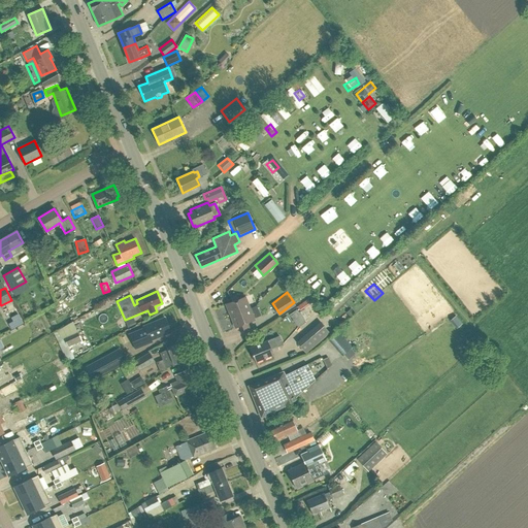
[(226,304),(231,316),(250,307),(245,296),(238,299),(236,295),(231,297),(233,301),(226,304)]
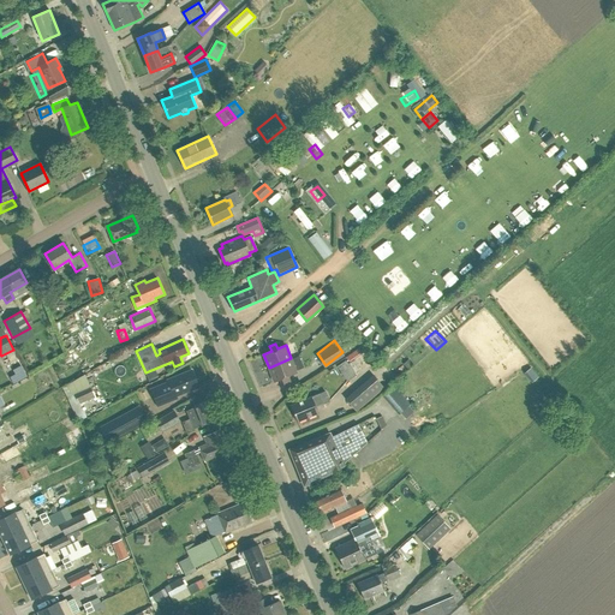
[(297,372),(291,358),(269,368),(274,381),(282,378),(285,383),(291,381),(288,375),(297,372)]
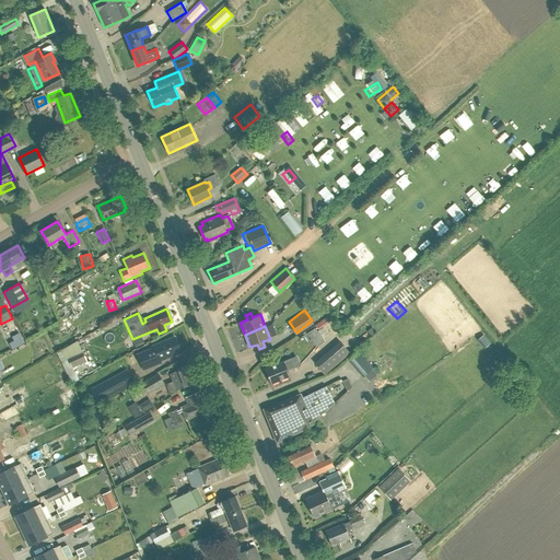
[(324,341),(315,328),(307,334),(316,347),(324,341)]
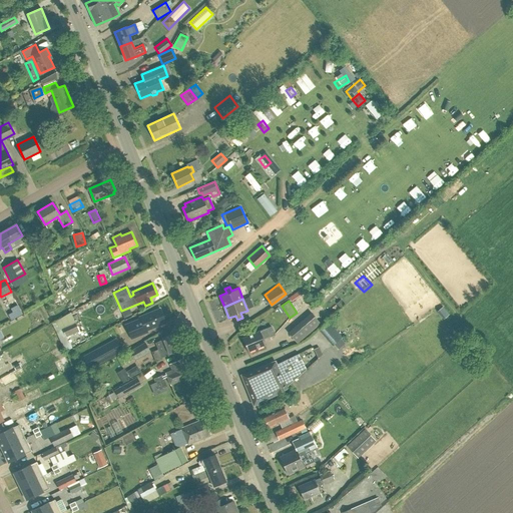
[(132,315),(129,308),(121,311),(124,318),(132,315)]
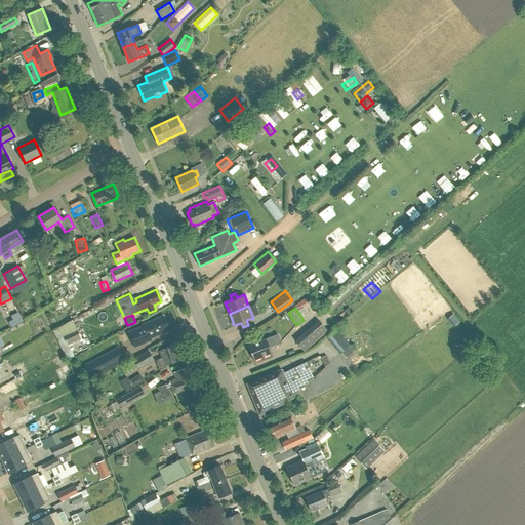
[(128,331),(134,346),(155,337),(154,334),(169,328),(164,316),(154,320),(155,321),(152,322),(149,323),(128,331)]
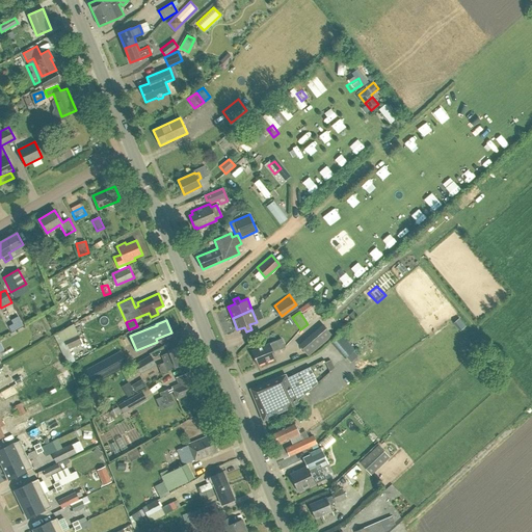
[(333,336),(324,325),(299,346),(308,355),(333,336)]
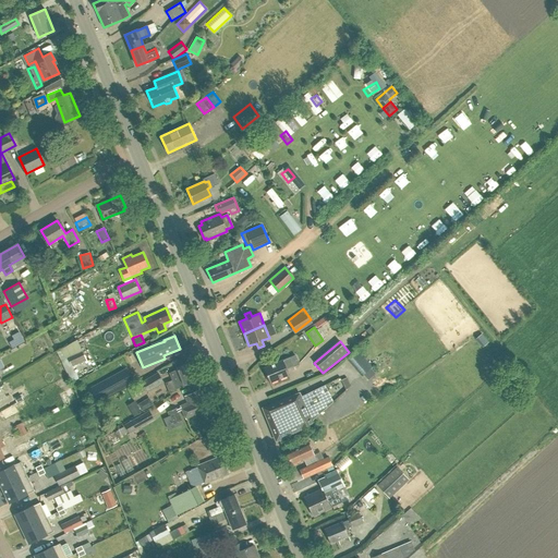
[(87,360),(79,342),(57,351),(70,383),(77,379),(75,374),(88,368),(85,361),(87,360)]
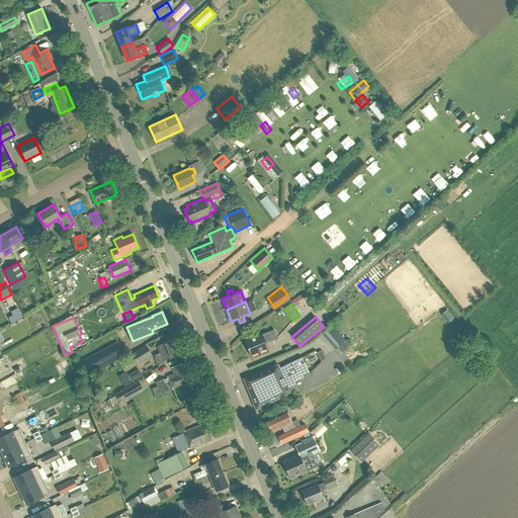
[(336,350),(345,342),(331,325),(322,333),(336,350)]
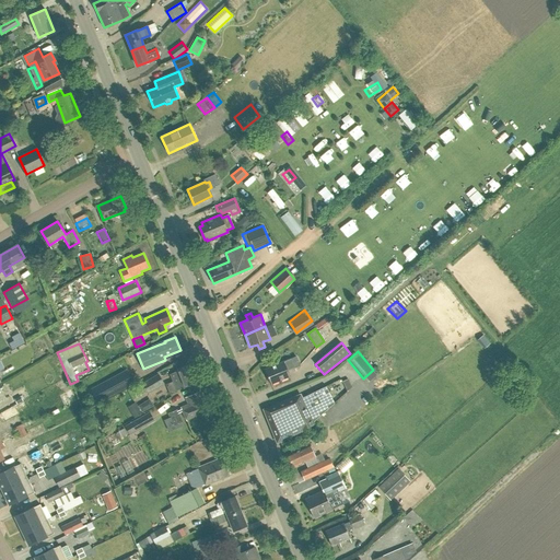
[(300,365),(296,356),(265,369),(270,384),(290,376),(287,370),(300,365)]
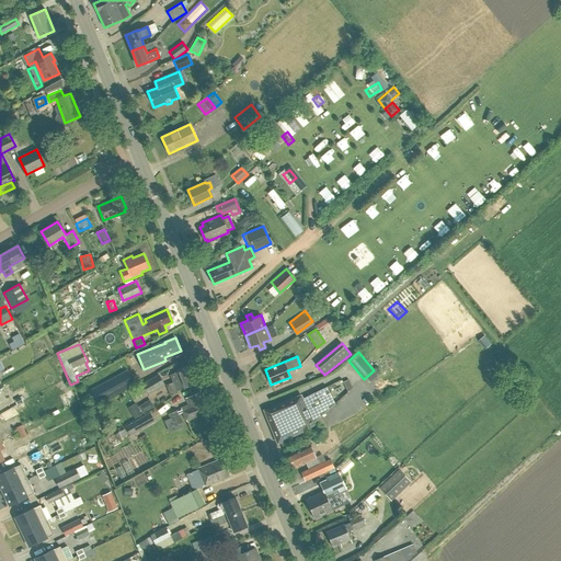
[(196,384),(190,365),(176,369),(178,371),(170,375),(174,386),(168,389),(170,396),(178,392),(178,391),(184,388),(196,384)]
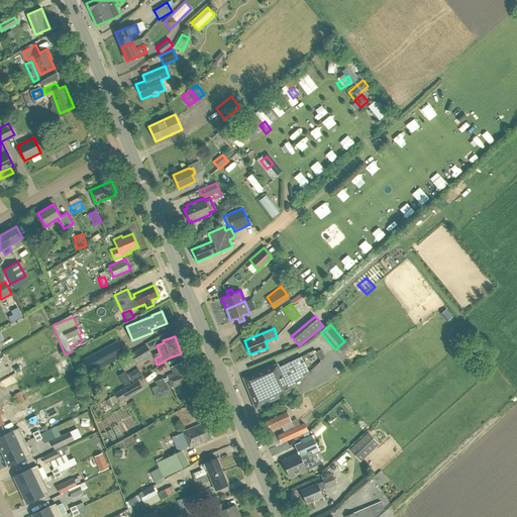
[(100,354),(84,364),(88,373),(104,364),(120,354),(116,345),(100,354)]
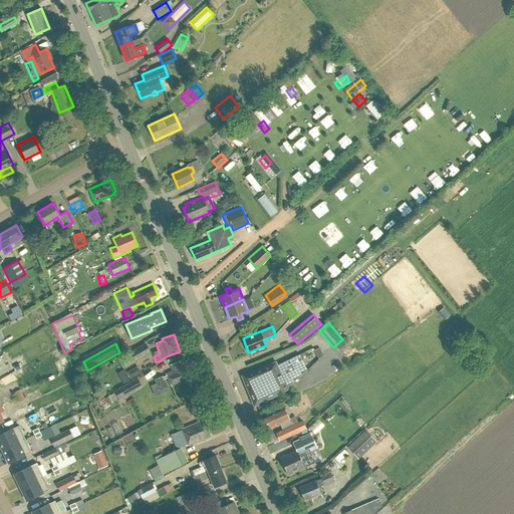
[(151,352),(145,343),(130,352),(136,361),(151,352)]
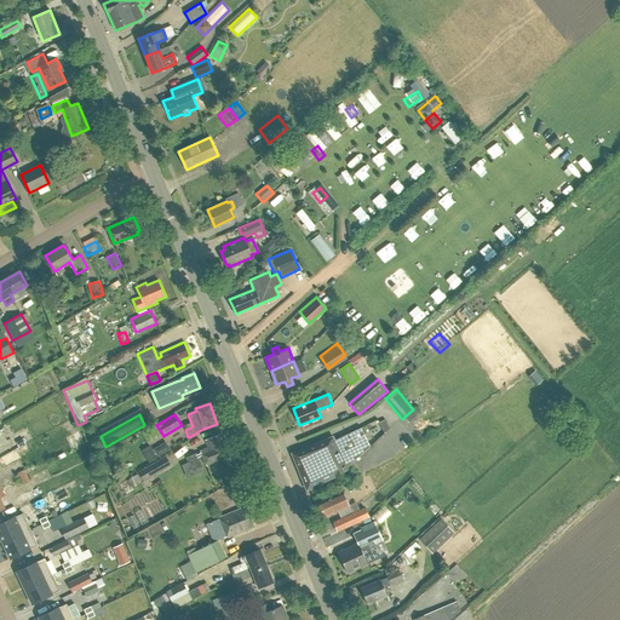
[(333,436),(317,442),(292,453),(306,489),(333,476),(349,470),(348,468),(372,448),(361,428),(334,440),(333,436)]
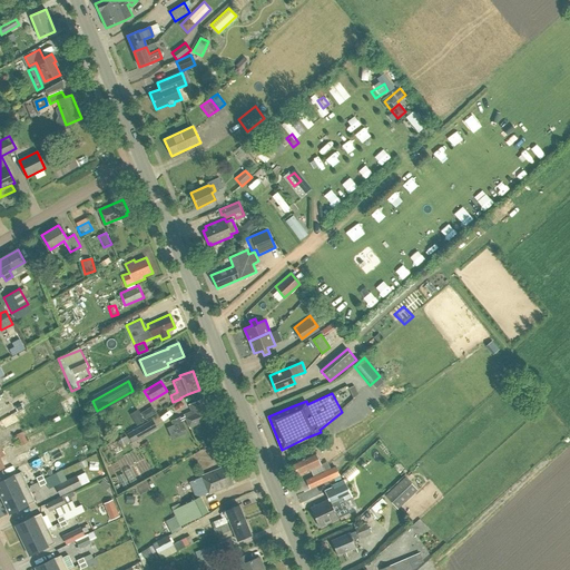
[(212,419),(203,397),(188,404),(189,408),(186,410),(187,412),(184,414),(189,428),(212,419)]
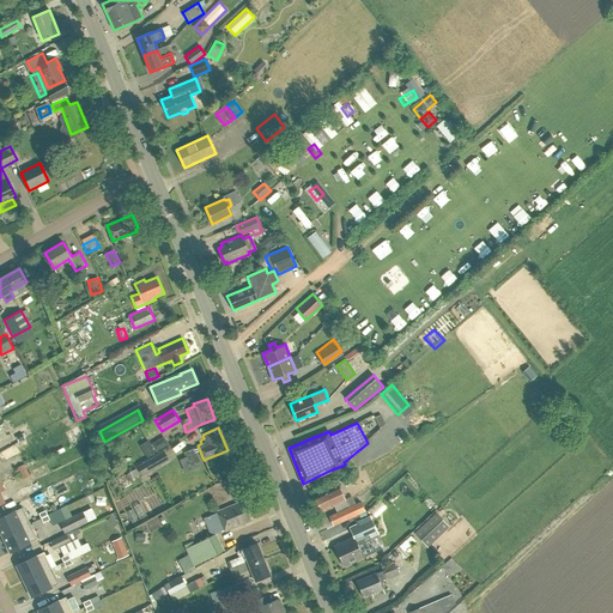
[(14,448),(31,443),(28,429),(10,434),(14,448)]
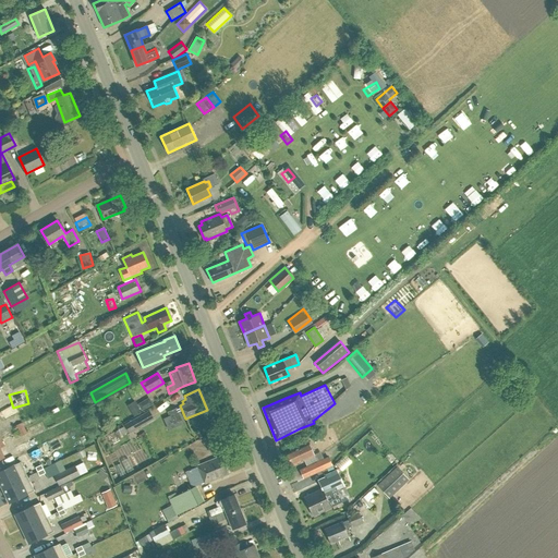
[(182,420),(177,408),(167,411),(172,424),(182,420)]
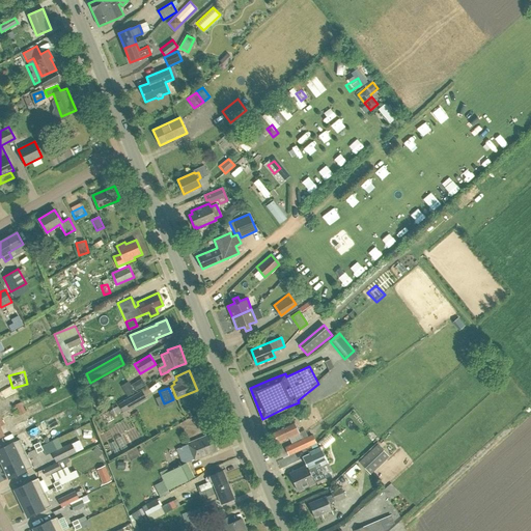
[(146,398),(141,390),(118,403),(122,413),(146,398)]
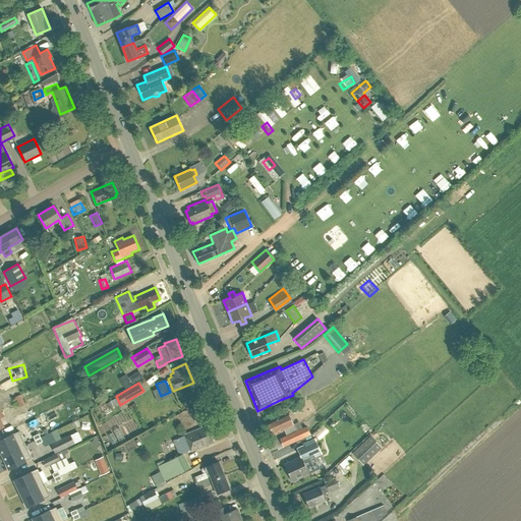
[(15,402),(18,412),(27,409),(23,399),(15,402)]
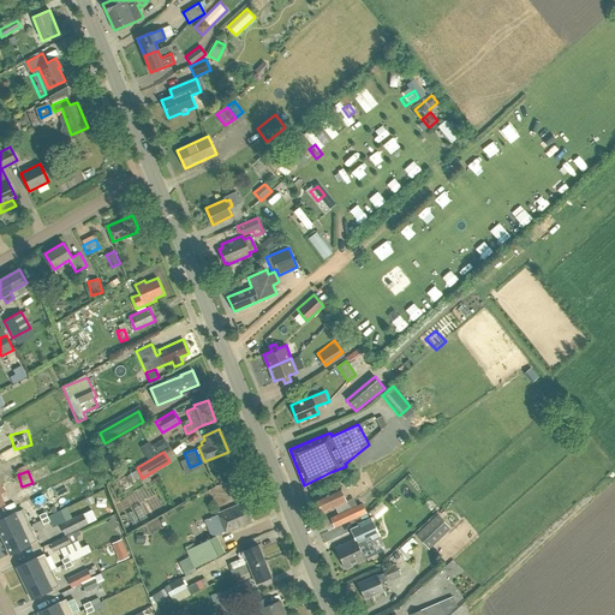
[(350,509),(339,488),(314,500),(317,506),(316,508),(317,511),(320,511),(320,513),(335,506),(339,514),(330,518),(334,527),(365,513),(362,503),(350,509)]
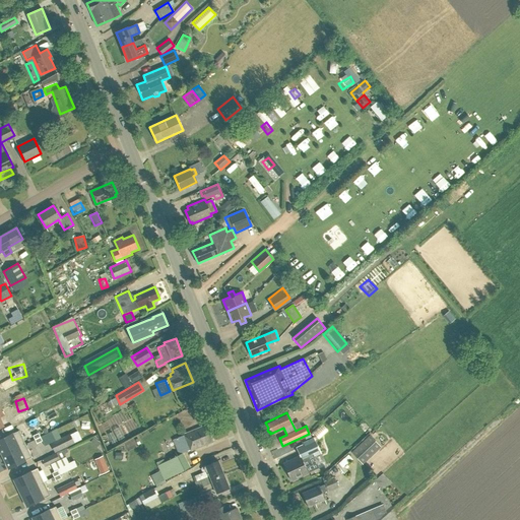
[(27,423),(24,417),(13,424),(16,429),(27,423)]
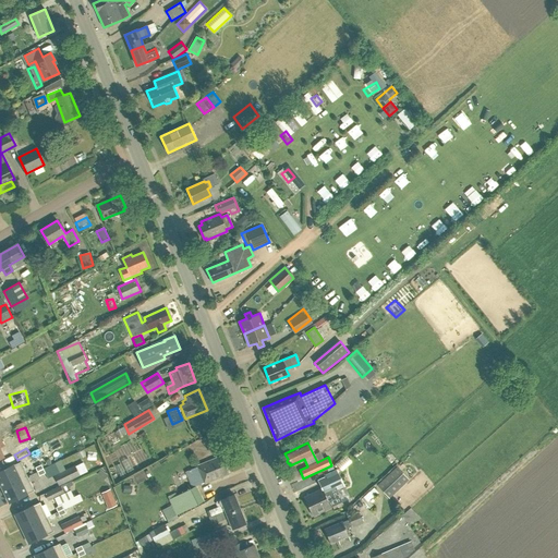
[(228,473),(221,456),(197,465),(197,468),(192,470),(197,484),(204,481),(204,483),(228,473)]
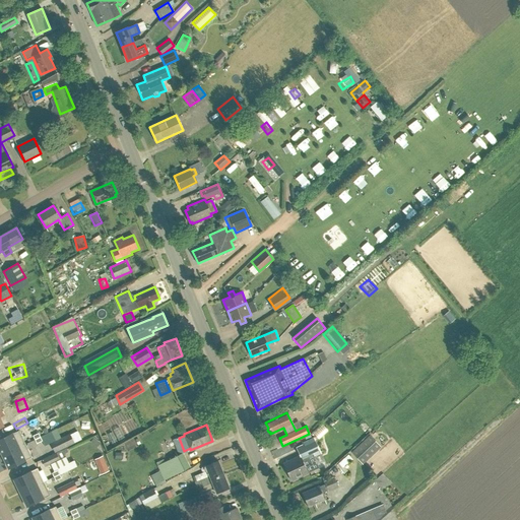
[(327,425),(321,430),(327,437),(334,432),(327,425)]
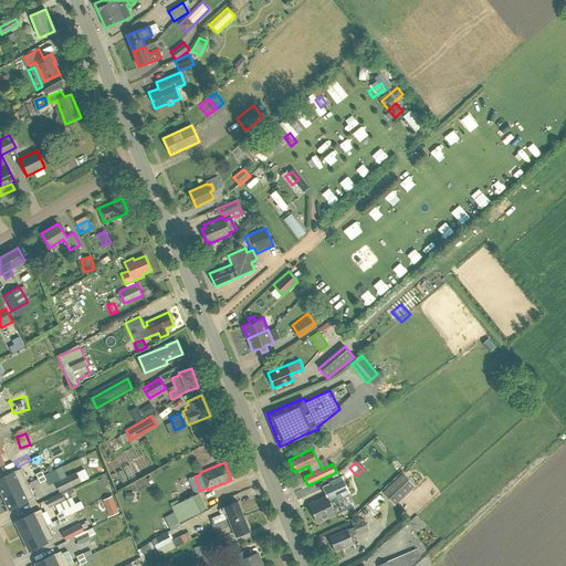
[(62,467),(45,475),(50,484),(55,482),(66,477),(62,467)]
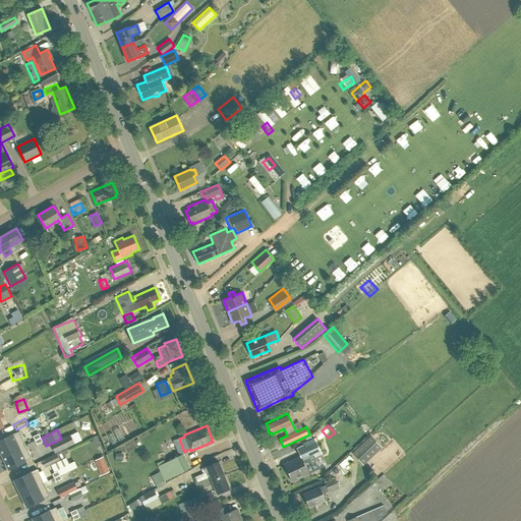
[(0,452),(2,456),(3,456),(19,448),(25,445),(19,431),(0,440),(0,452)]
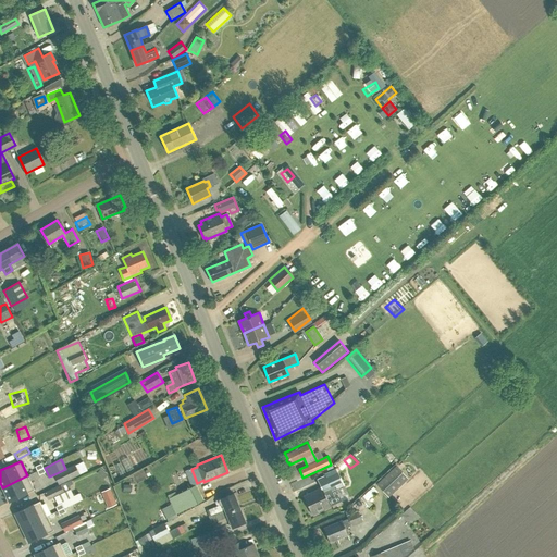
[(79,474),(75,465),(65,469),(54,474),(59,484),(79,474)]
